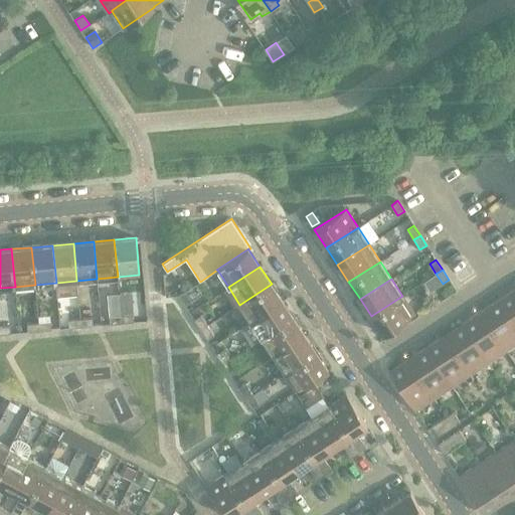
[(272,284),(239,305),(250,322),(283,301),(272,284)]
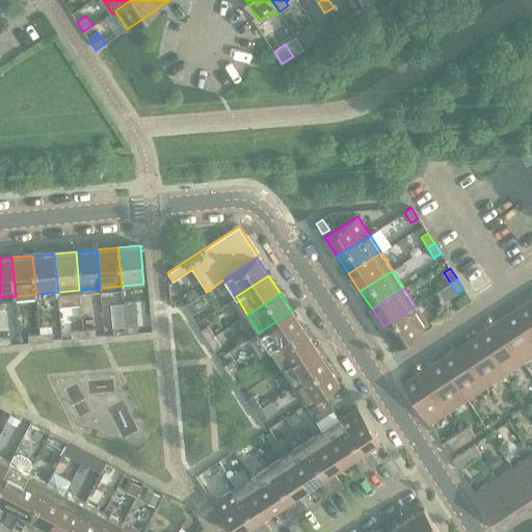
[(531,298),(516,310),(531,334),(531,298)]
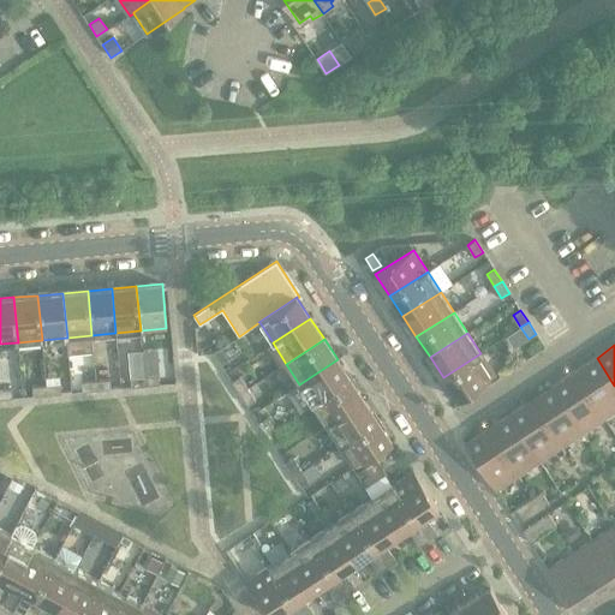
[(221,347),(213,352),(221,365),(228,359),(221,347)]
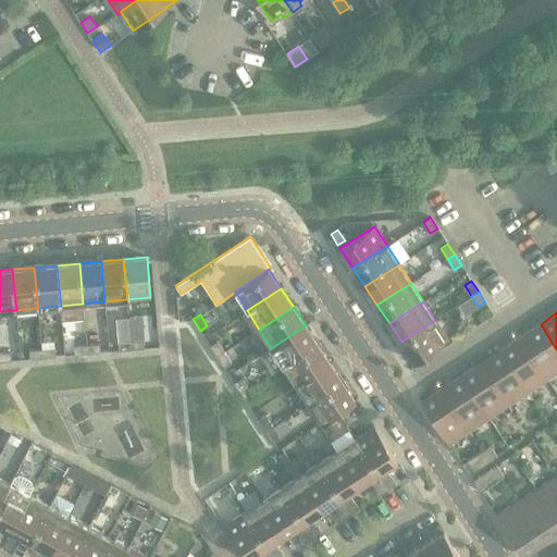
[(435,320),(401,342),(415,361),(448,339),(435,320)]
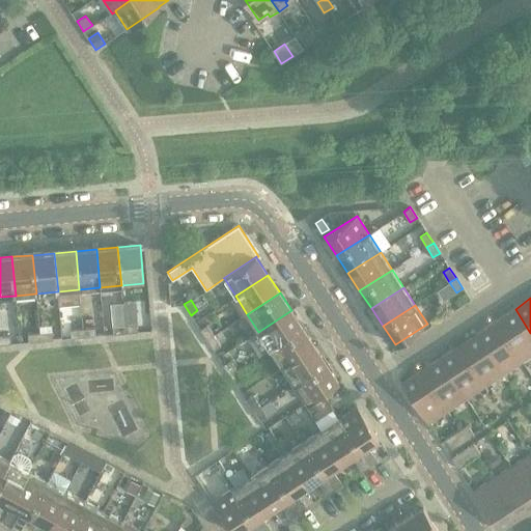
[(530,333),(515,309),(497,322),(523,361),(530,355),(530,333)]
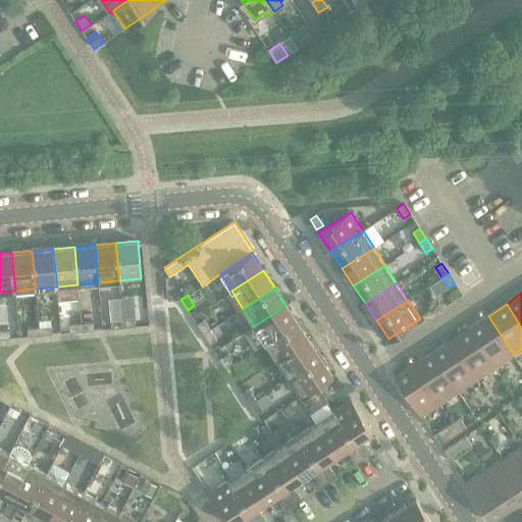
[(286,305),(254,326),(265,344),(298,322),(286,305)]
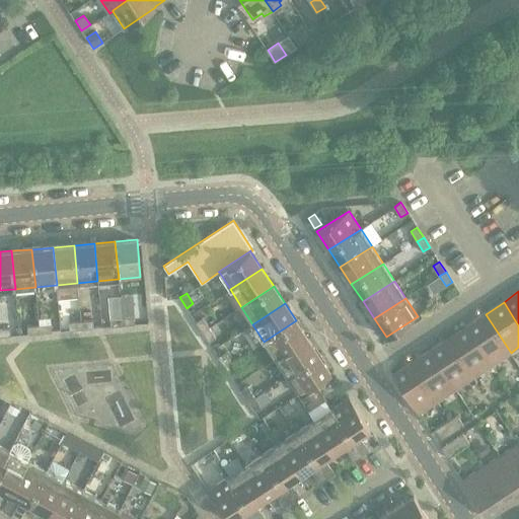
[(486,314),(467,326),(493,365),(511,353),(486,314)]
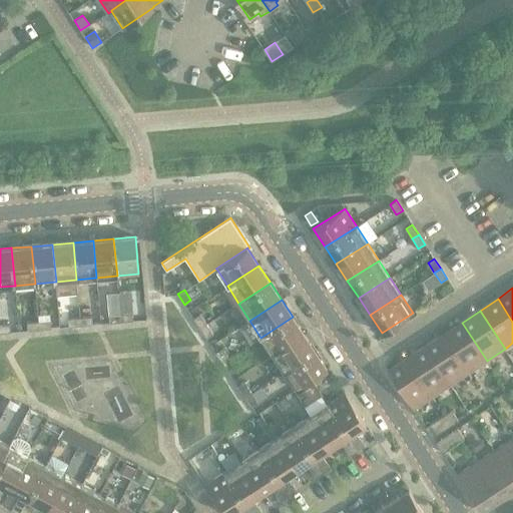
[(132,313),(120,314),(121,322),(133,321),(132,313)]
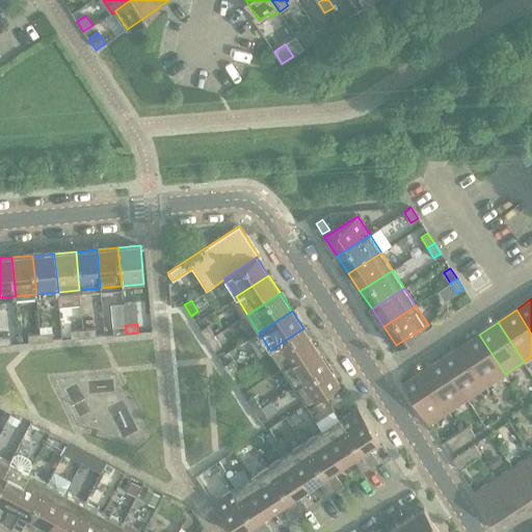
[(126,334),(125,325),(113,326),(113,335),(126,334)]
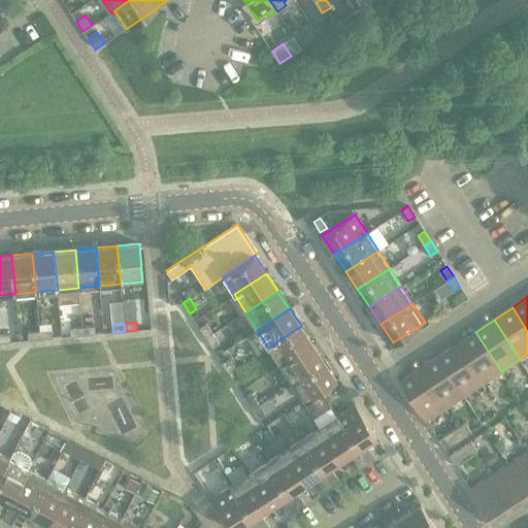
[(199,328),(205,338),(212,333),(206,323),(199,328)]
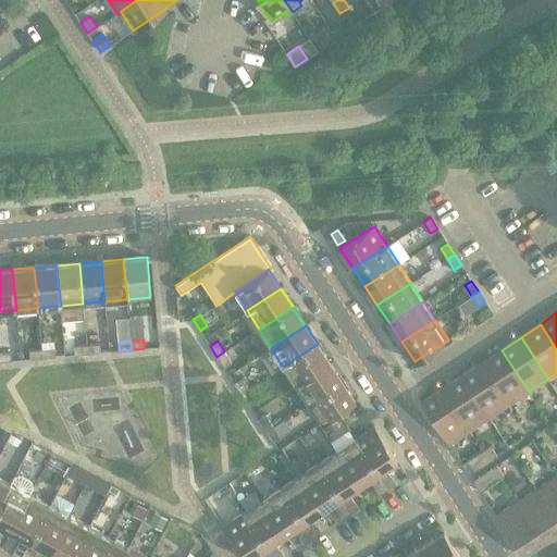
[(99,344),(87,345),(88,354),(100,353),(99,344)]
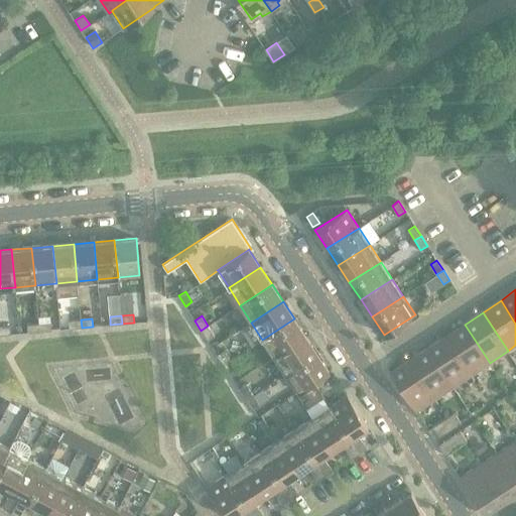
[(294,318),(262,340),(274,357),(305,336),(294,318)]
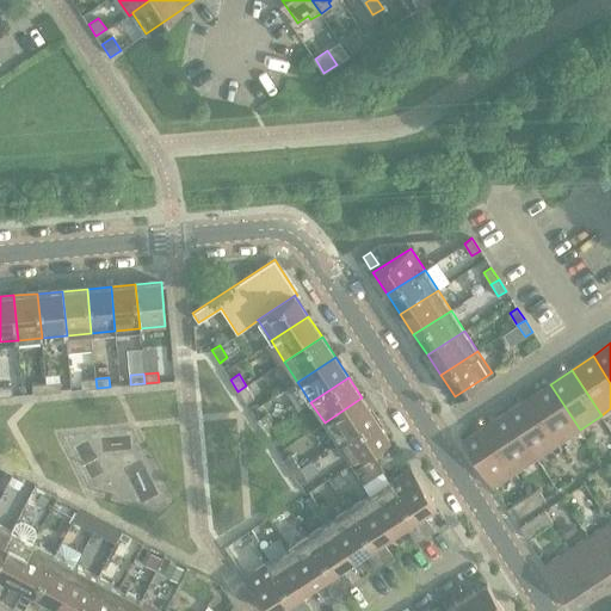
[(97,388),(96,378),(81,380),(82,389),(97,388)]
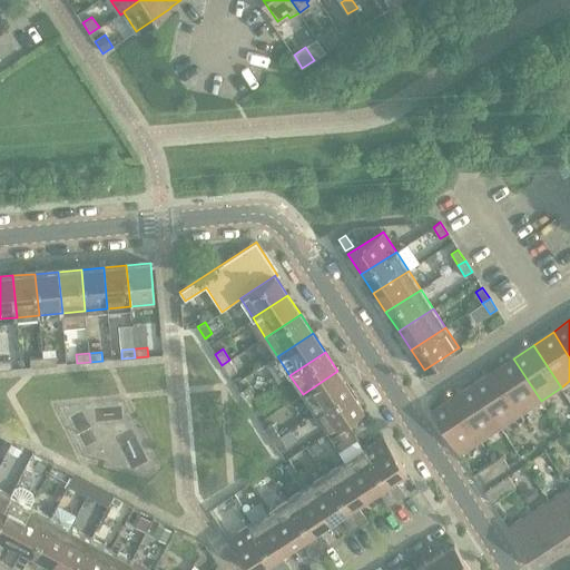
[(56,356),(43,357),(43,366),(57,365),(56,356)]
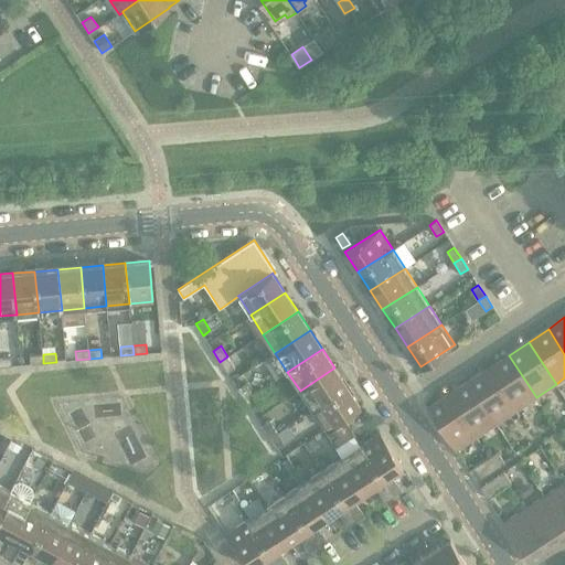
[(43,363),(43,354),(30,355),(30,364),(43,363)]
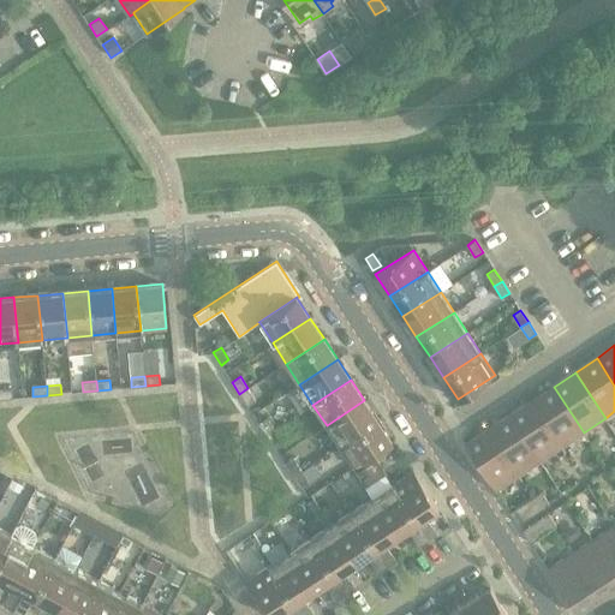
[(554,387),(532,400),(562,447),(584,433),(554,387)]
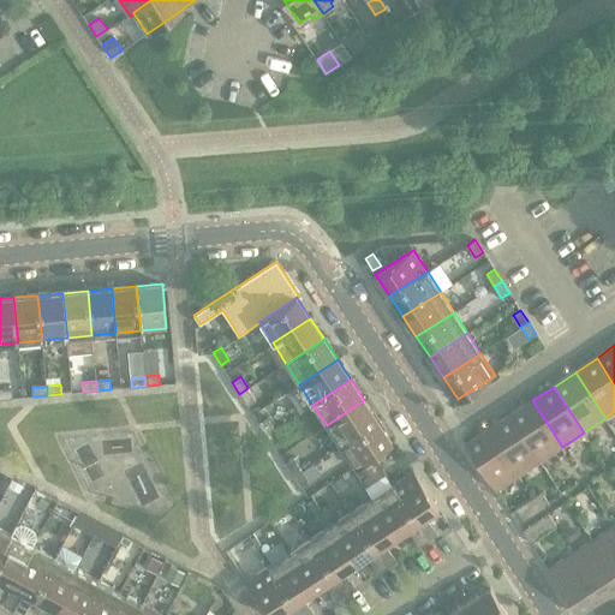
[(248,388),(239,394),(248,405),(256,400),(248,388)]
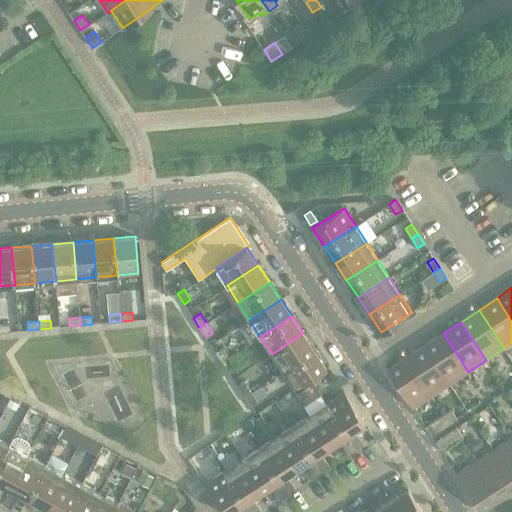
[(10,324),(0,324),(0,332),(10,332),(10,324)]
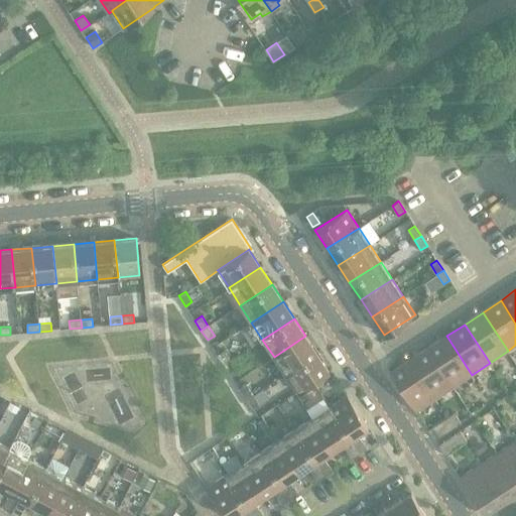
[(305,336),(274,357),(285,374),(316,353),(305,336)]
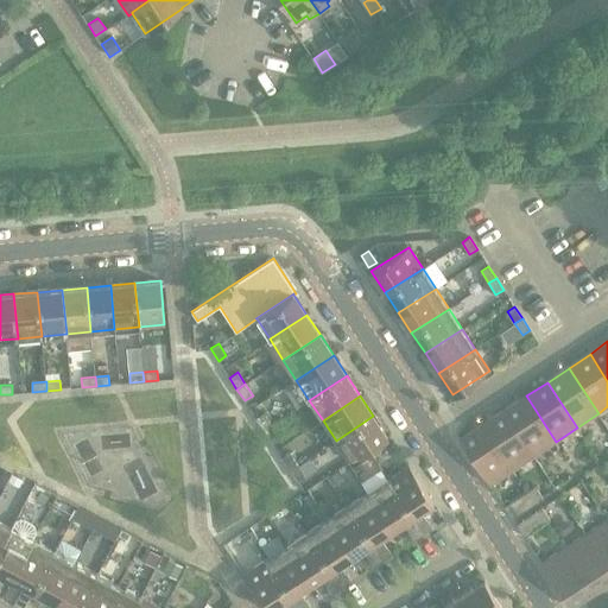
[(526,396),(504,410),(534,455),(556,442),(526,396)]
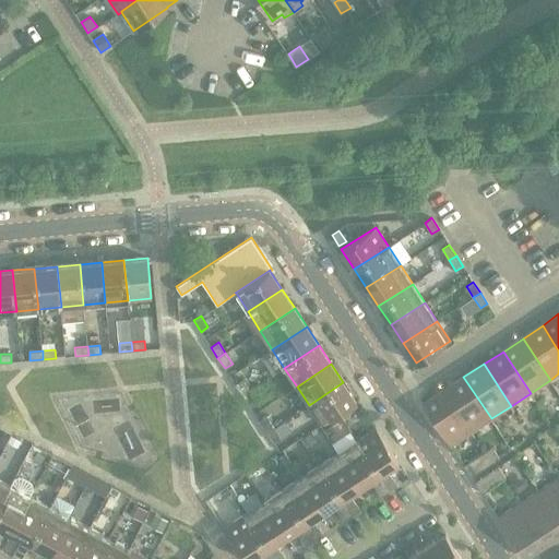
[(463,377),(443,390),(471,431),(491,418),(463,377)]
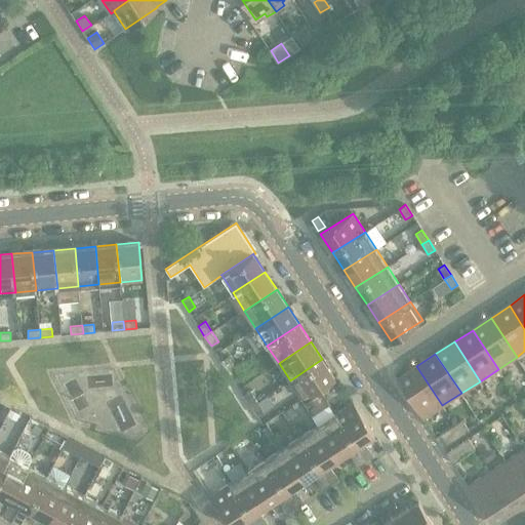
[(220,361),(228,371),(235,366),(228,357),(220,361)]
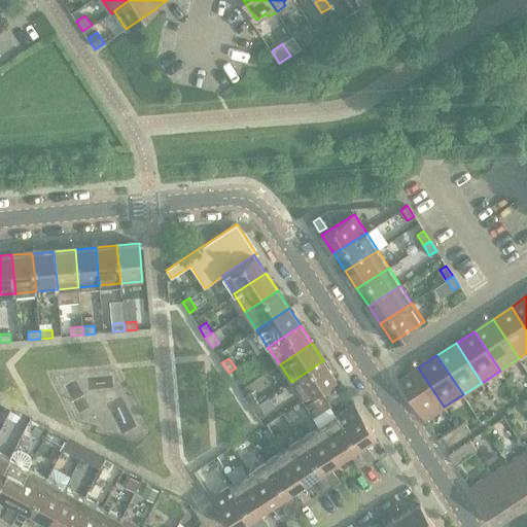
[(323,360),(291,382),(304,400),(336,379),(323,360)]
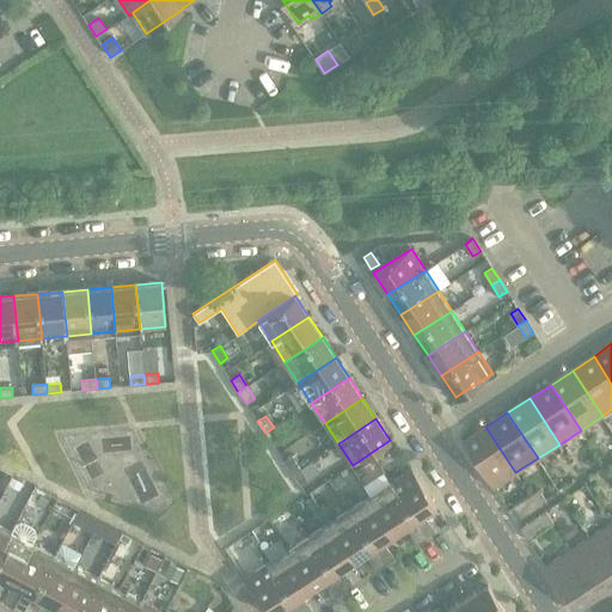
[(274,427),(265,433),(273,445),(281,439),(274,427)]
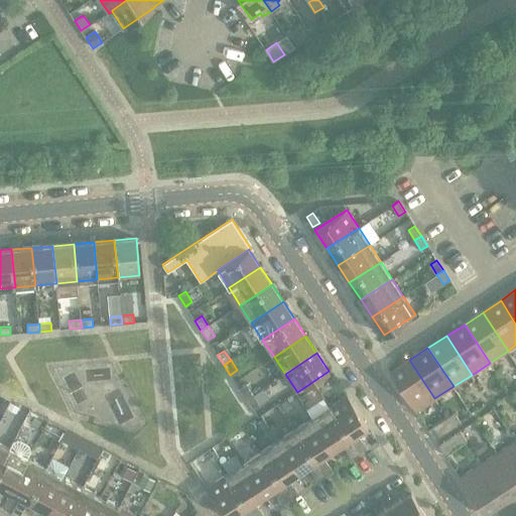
[(434,398),(409,360),(390,373),(415,411),(434,398)]
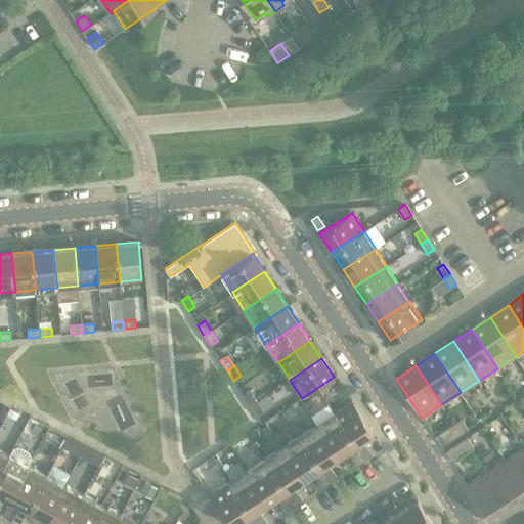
[(244,395),(250,405),(257,400),(250,390),(244,395)]
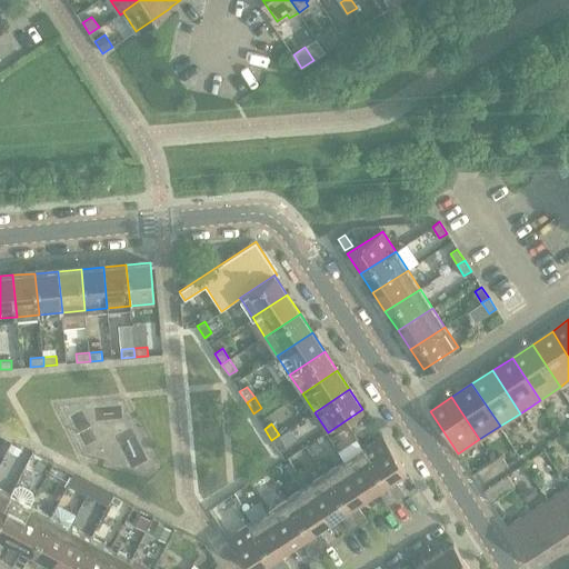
[(279,435),(271,440),(279,451),(286,446),(279,435)]
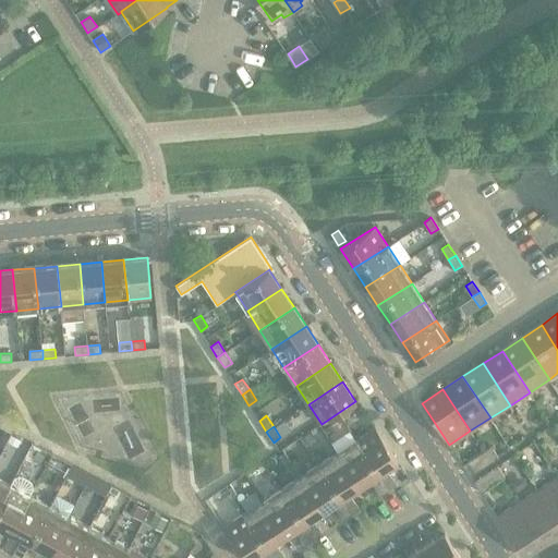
[(376,427),(356,440),(388,490),(397,484),(387,469),(398,462),(376,427)]
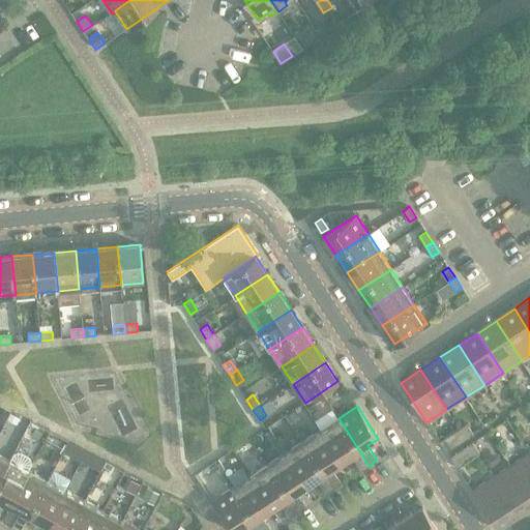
[(339,418),(321,430),(342,463),(351,457),(360,471),(369,466),(339,418)]
